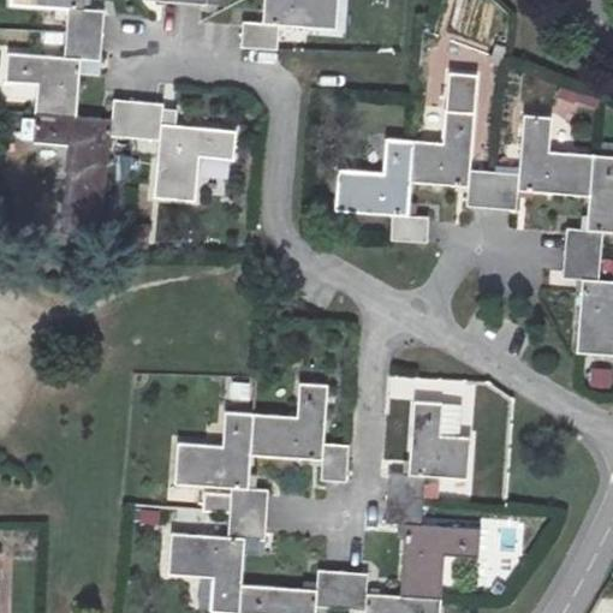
[(87,0),(10,0),(10,4),(67,7),(65,34),(102,36),(105,11),(87,10),(87,0)]
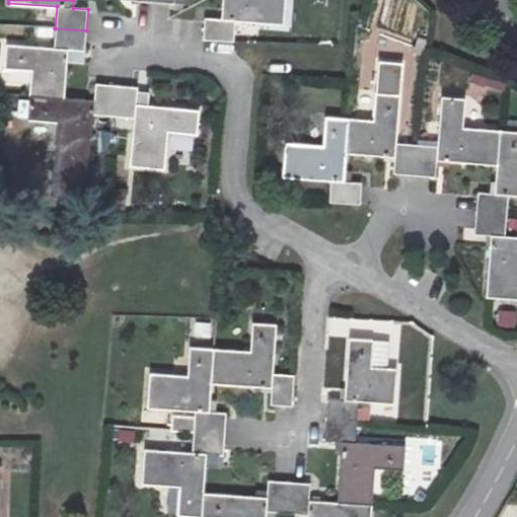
[(224,0),(222,20),(204,19),(203,40),(234,43),(236,22),(281,26),(283,0),(224,0)]
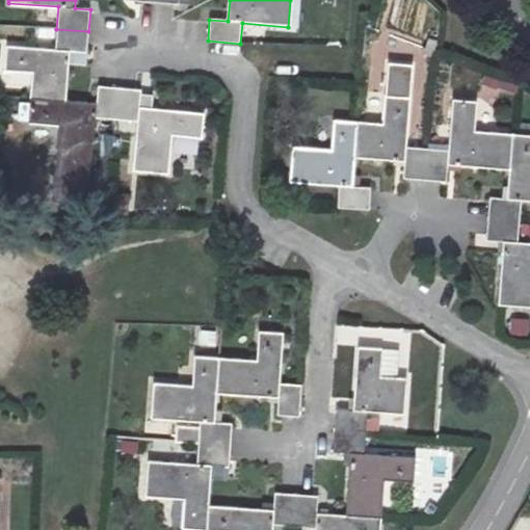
[(88,31),(56,29),(54,49),(5,45),(4,68),(34,71),(31,98),(67,101),(71,51),(86,53),(88,31)]
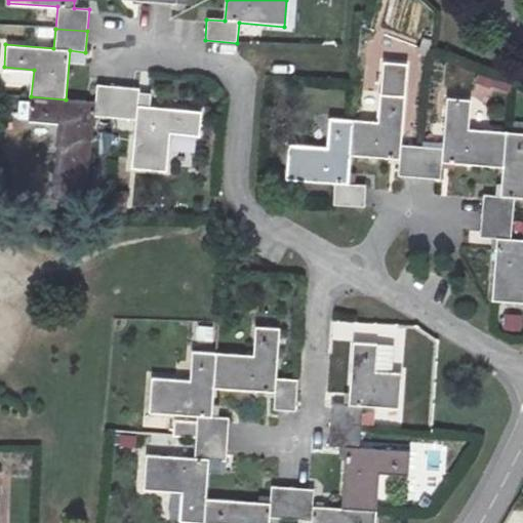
[(354,123),(352,155),(399,159),(398,178),(419,179),(421,148),(401,147),(406,71),(384,68),(378,125),(354,123)]
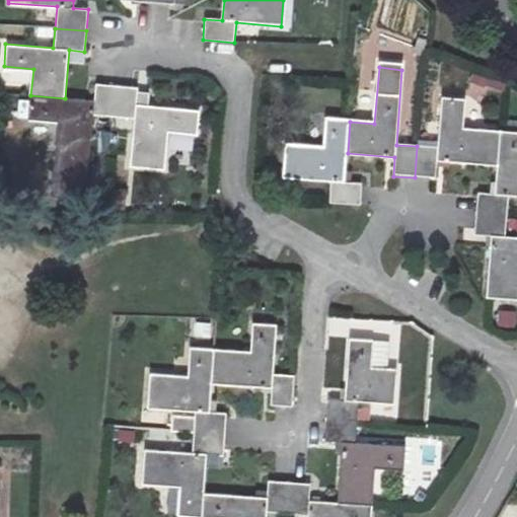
[(65,98),(30,95),(29,105),(16,104),(15,118),(57,122),(54,170),(53,186),(89,189),(91,173),(94,117),(116,118),(118,85),(97,84),(95,100),(65,98)]
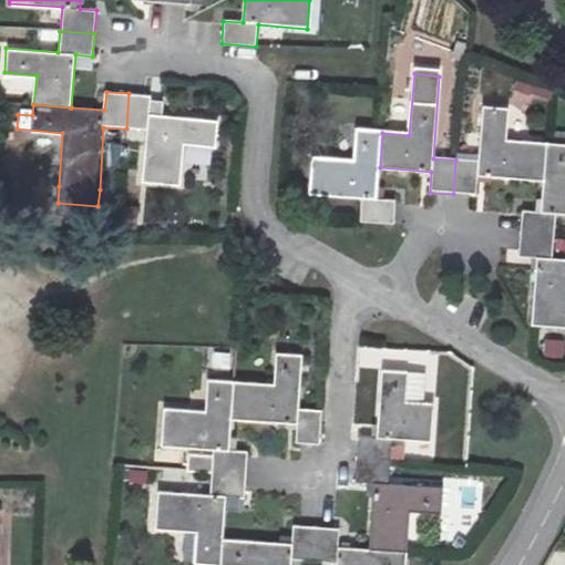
[(129,93),(126,129),(149,131),(144,184),(181,186),(184,143),(213,145),(215,119),(150,113),(152,95),(129,93)]
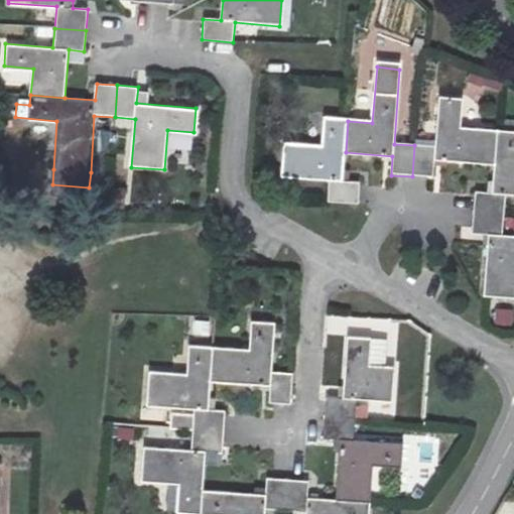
[(433,159),(494,164),(496,133),(460,130),(462,98),(437,96),(433,147),(414,145),(412,176),(431,178),(433,159)]
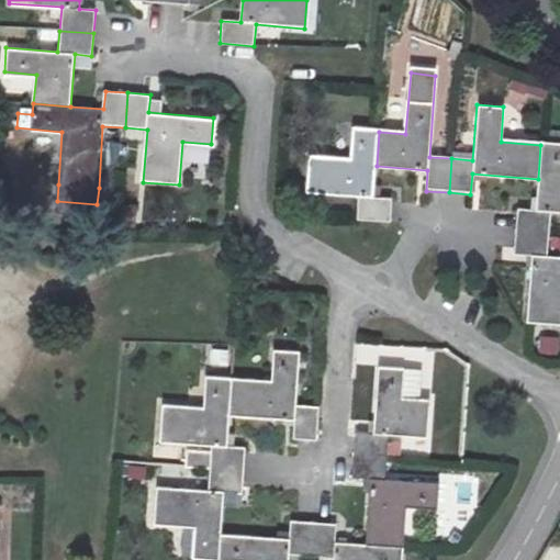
[(516,234),(549,236),(550,213),(559,213),(559,130),(541,129),(540,145),(538,179),(536,212),(517,211),(516,234)]
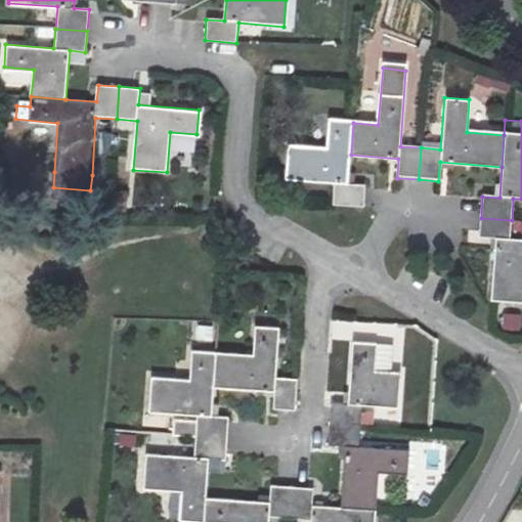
[(351,155),(353,123),(330,121),(328,146),(286,143),(283,181),(334,184),(333,206),(362,209),(364,187),(348,186),(351,155)]
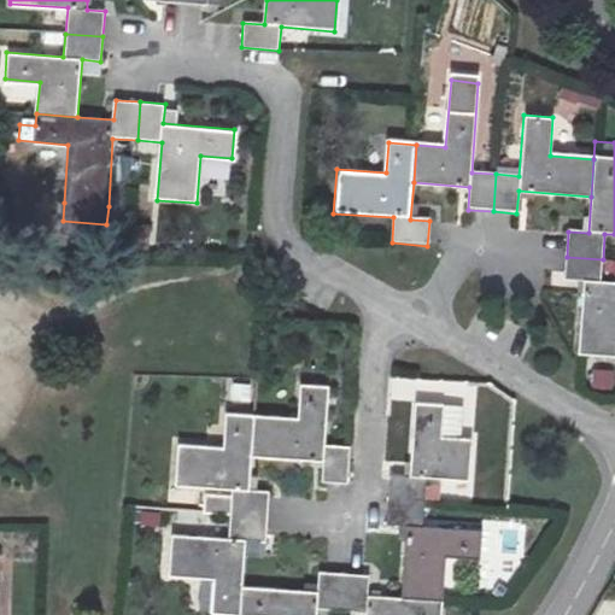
[(614,283),(602,283),(603,259),(567,257),(566,279),(586,281),(580,357),(614,359),(614,283)]
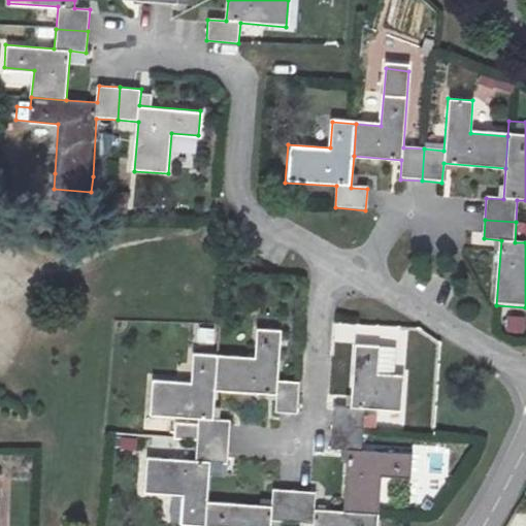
[(525,318),(507,318),(507,335),(525,335),(525,318)]
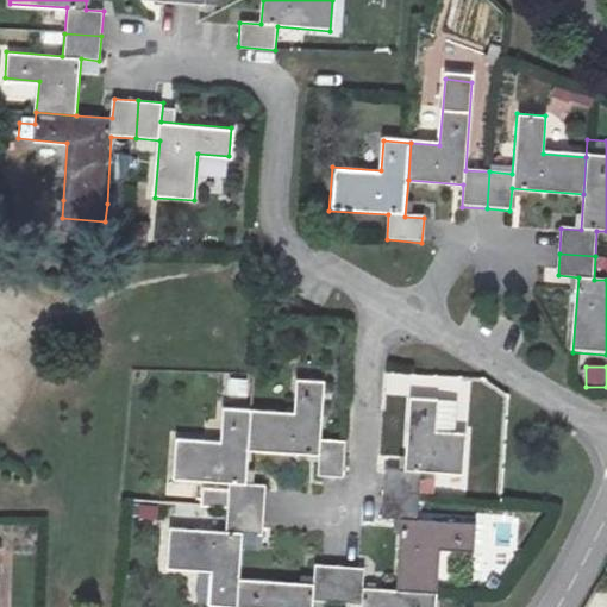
[(300,408),(257,404),(254,449),(325,456),(323,475),(346,477),(350,439),(326,437),(332,381),(302,379),(300,408)]
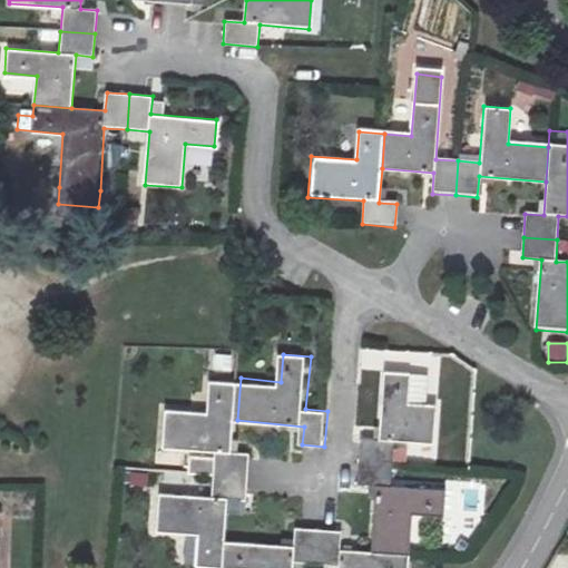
[(361,461),(394,464),(397,441),(437,444),(440,413),(407,410),(410,375),(387,372),(381,440),(363,439),(361,461)]
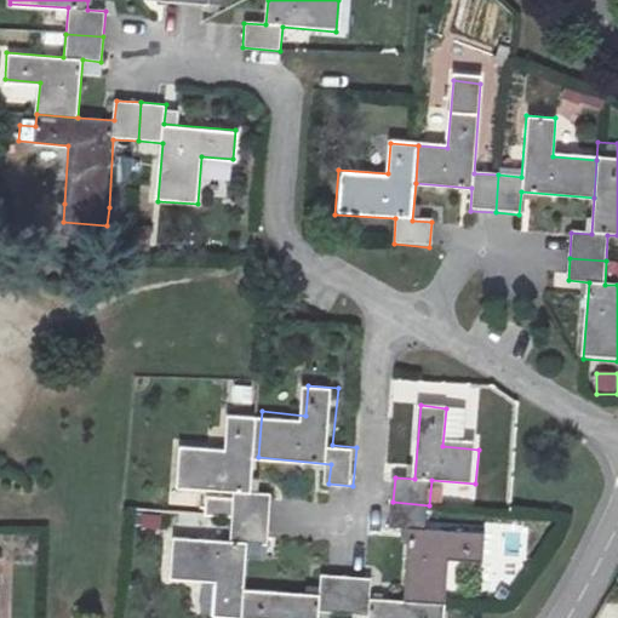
[(258,457),(262,411),(233,408),(230,444),(182,440),(178,482),(238,488),(236,497),(204,495),(202,511),(235,514),(272,518),(274,491),(256,488),(258,457)]
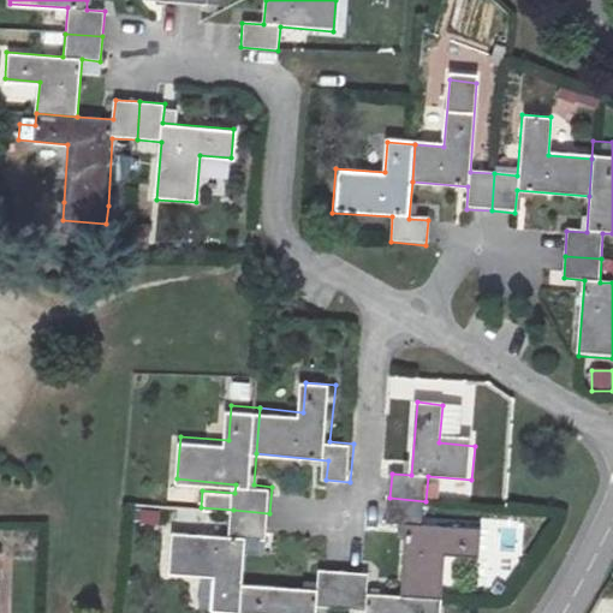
[(399,596),(438,600),(441,557),(478,560),(481,533),(424,527),(426,501),(390,498),(387,524),(405,525),(399,596)]
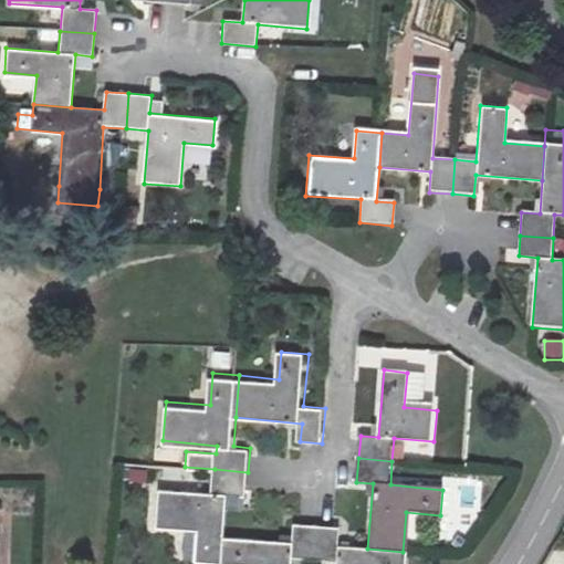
[(248,472),(215,469),(213,492),(175,488),(176,476),(160,473),(156,523),(199,528),(197,560),(222,563),(225,534),(228,507),(229,493),(239,494),(246,494),(248,472)]
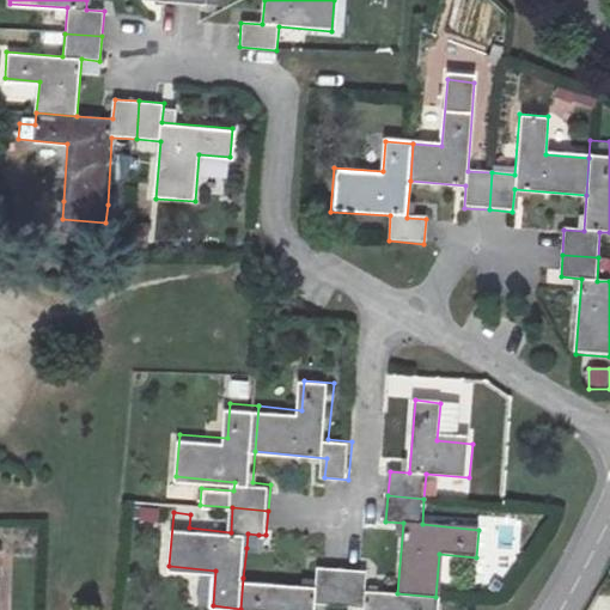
[(248,534),(246,548),(257,549),(258,535),(248,534)]
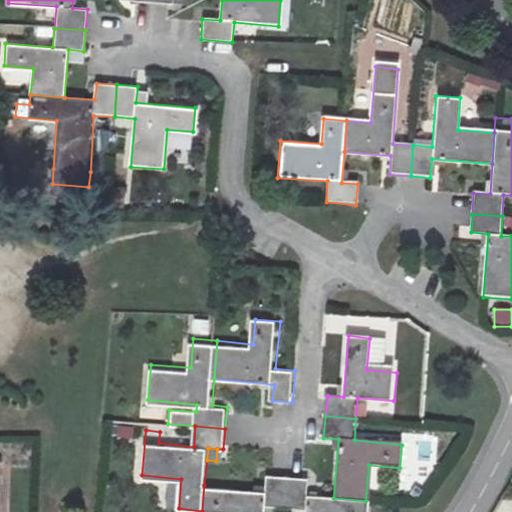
[(204,485),(202,511),(264,511),(265,504),(286,506),(288,477),(268,475),(266,492),(204,485)]
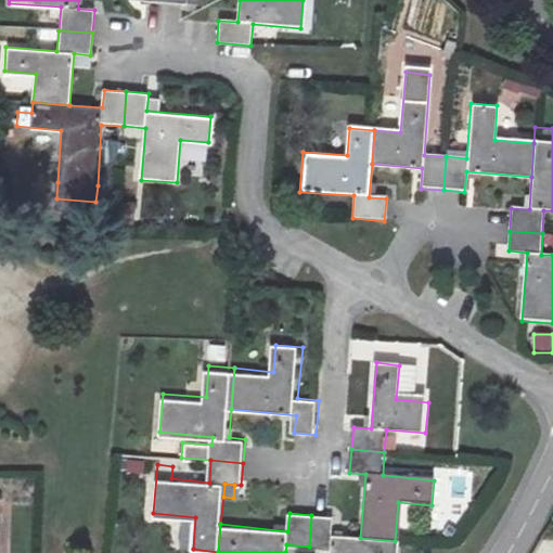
[(394,552),(395,541),(360,538),(331,535),(333,517),(311,515),(309,547),(330,549),(329,552),(394,552)]
